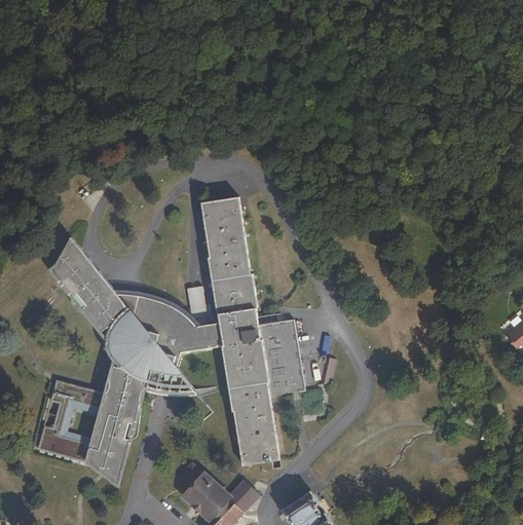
[(271,460),(276,459),(268,397),(304,389),(304,384),(295,320),(277,322),(257,325),(255,307),(257,306),(239,197),(200,202),(209,257),(208,257),(218,322),(203,323),(193,324),(187,320),(181,313),(166,306),(153,301),(139,297),(115,292),(77,245),(61,257),(47,267),(70,294),(69,298),(69,301),(74,306),(90,320),(94,324),(97,325),(100,328),(104,325),(107,328),(107,340),(110,347),(114,354),(119,359),(118,365),(113,364),(109,376),(110,378),(110,386),(105,394),(105,395),(102,408),(92,446),(88,462),(94,463),(123,471),(126,459),(132,438),(134,438),(137,436),(139,433),(141,408),(140,408),(141,402),(140,395),(144,387),(145,384),(149,370),(161,373),(157,387),(159,388),(161,382),(169,385),(169,386),(174,386),(180,385),(188,383),(175,366),(180,351),(222,345),(231,411),(232,411),(240,464),(270,458),(271,460)]
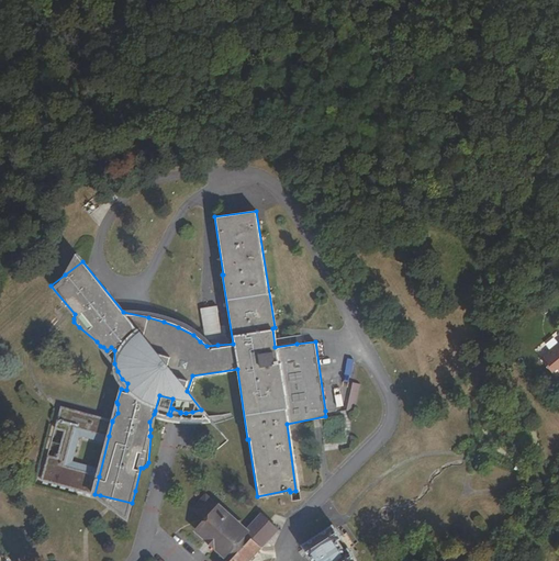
[(65,275),(82,261),(74,250),(63,272),(65,275)]
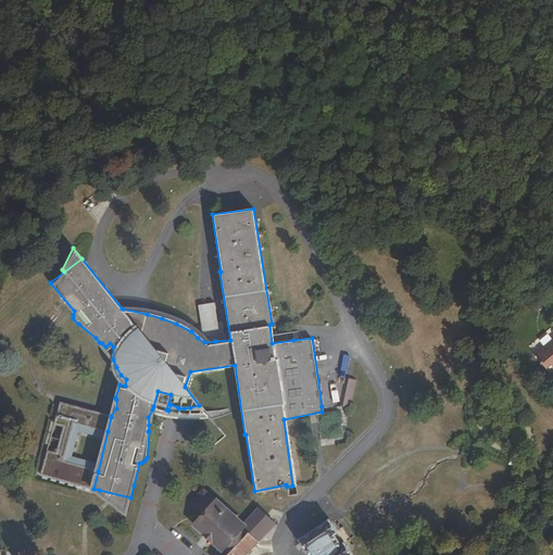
[(210,300),(193,303),(198,338),(204,342),(215,341),(210,300)]
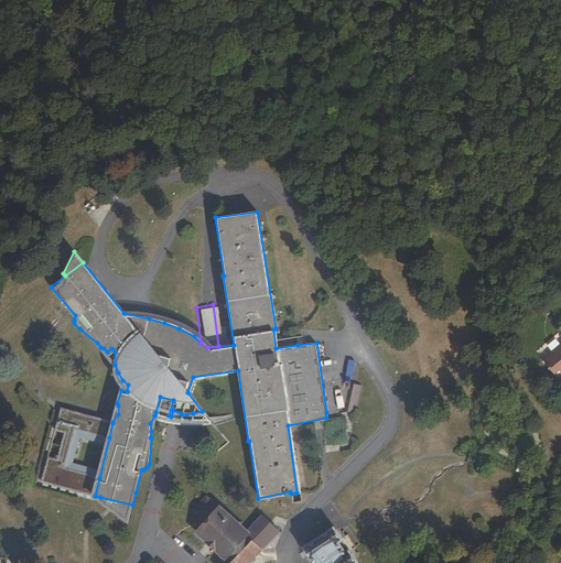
[(494,314),(489,309),(484,313),(487,318),(494,314)]
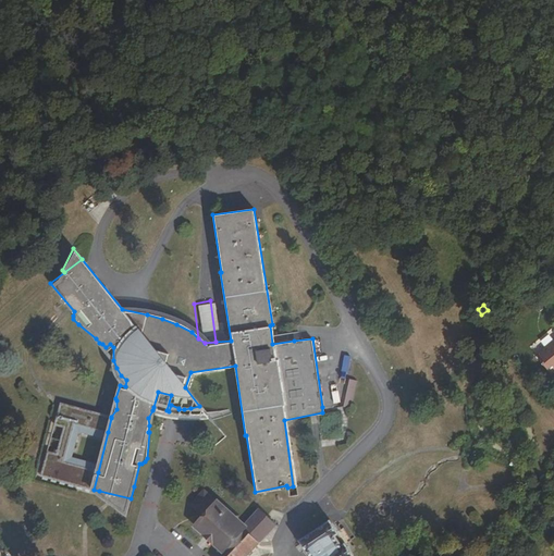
[(549,371),(553,367),(553,337),(534,354),(549,371)]
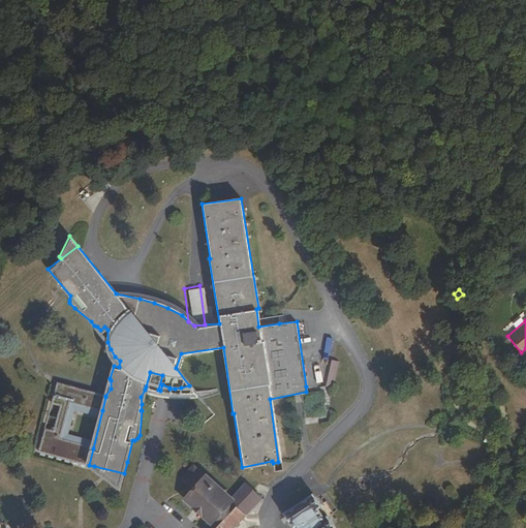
[(334,381),(335,359),(327,359),(327,381),(334,381)]
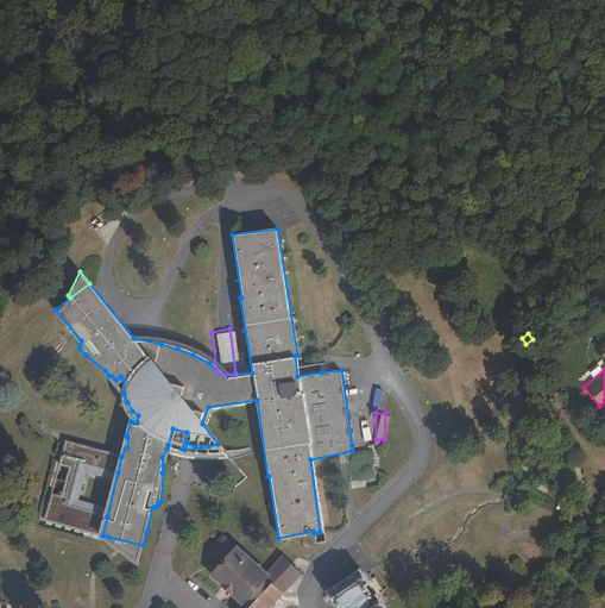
[(168,445),(182,449),(187,432),(172,428),(168,445)]
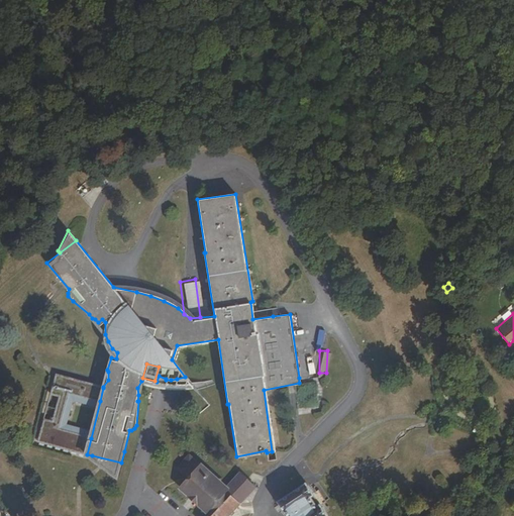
[(100,401),(103,388),(54,375),(49,393),(58,395),(50,422),(41,419),(36,440),(87,454),(91,438),(57,428),(67,393),(100,401)]
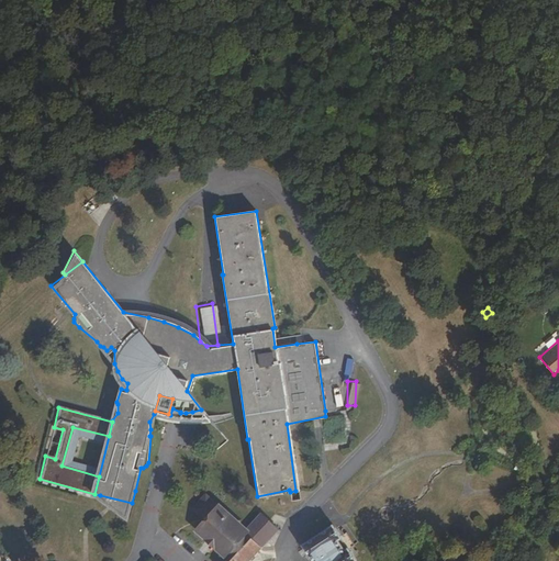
[(167,417),(154,414),(153,422),(161,424),(180,425),(193,425),(203,423),(210,421),(207,415),(186,418),(177,418),(167,417)]
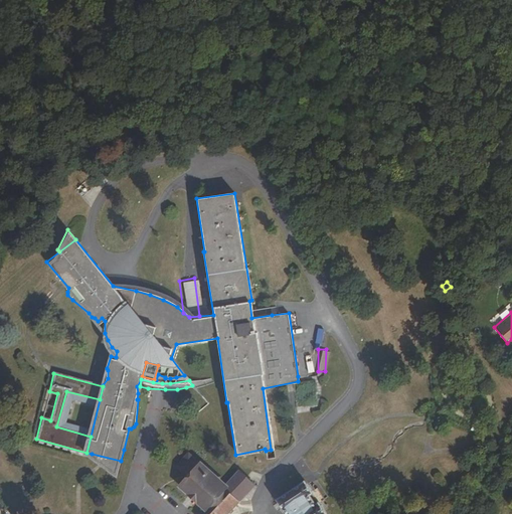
[(463,385),(459,384),(456,387),(457,391),(459,394),(463,394),(465,392),(465,388),(463,385)]
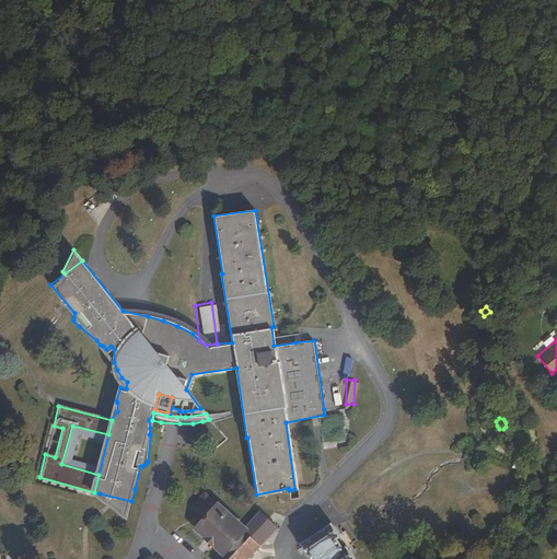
[(253,531),(265,517),(258,511),(243,527),(204,492),(192,504),(206,515),(195,527),(222,550),(225,546),(232,552),(253,531)]
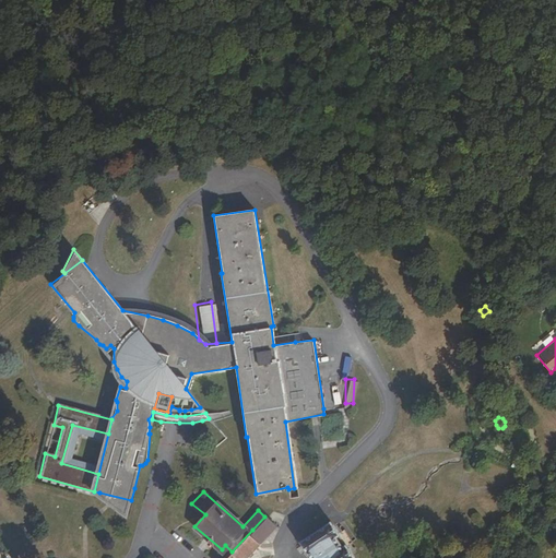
[(128,513),(131,500),(99,493),(128,513)]
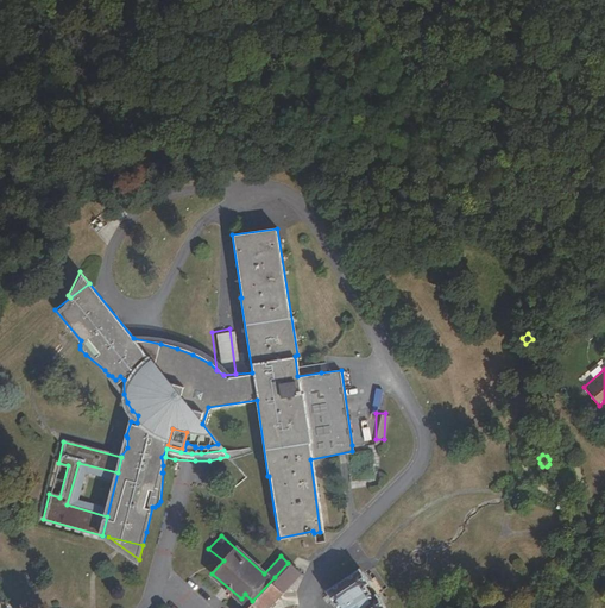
[(252,601),(245,607),(268,607),(300,574),(288,563),(275,577),(252,601)]
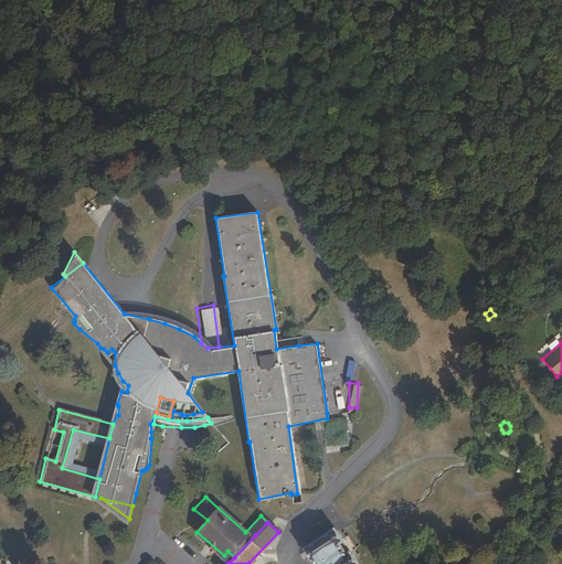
[(335,530),(332,527),(301,545),(305,550),(303,552),(305,556),(308,555),(314,563),(351,563),(356,562),(352,556),(357,554),(352,547),(356,545),(346,532),(343,534),(339,528),(335,530)]
